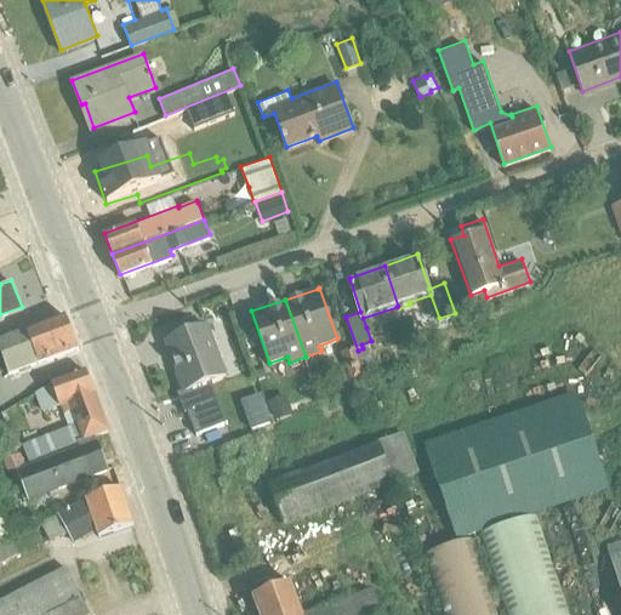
[(397,307),(363,318),(366,328),(400,317),(397,307)]
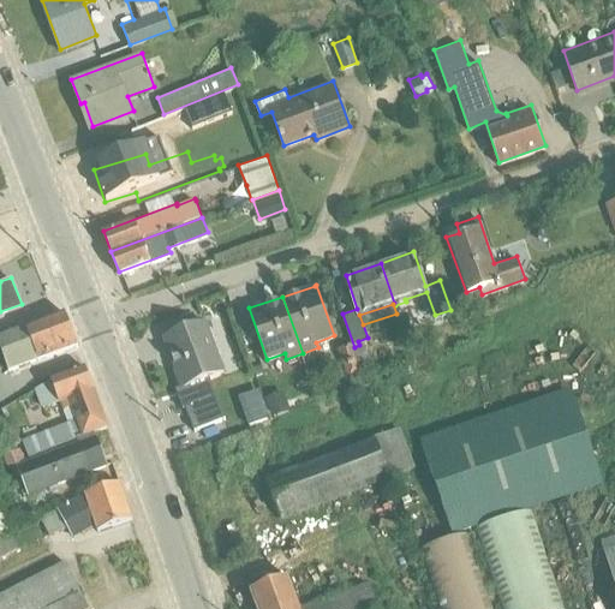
[(249,308),(234,312),(243,335),(256,330),(249,308)]
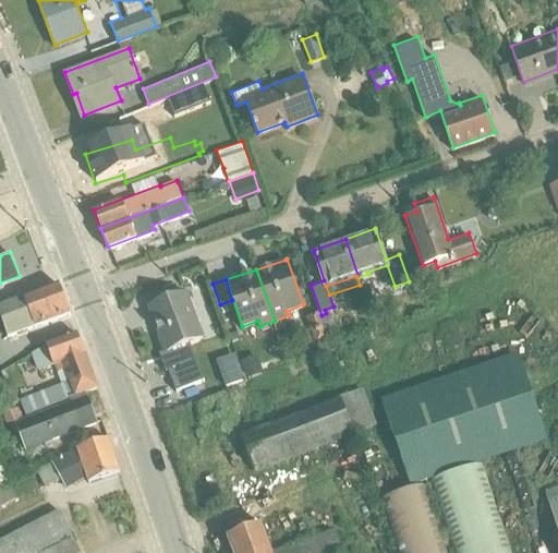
[(0,314),(8,336),(70,312),(59,281),(0,302),(0,314)]
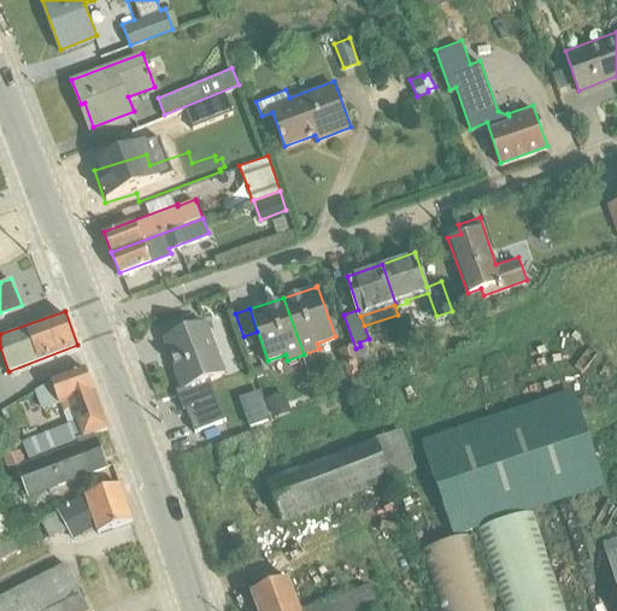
[(205,319),(164,335),(177,368),(176,371),(180,382),(183,383),(183,386),(178,388),(195,430),(225,418),(210,377),(225,371),(205,319)]
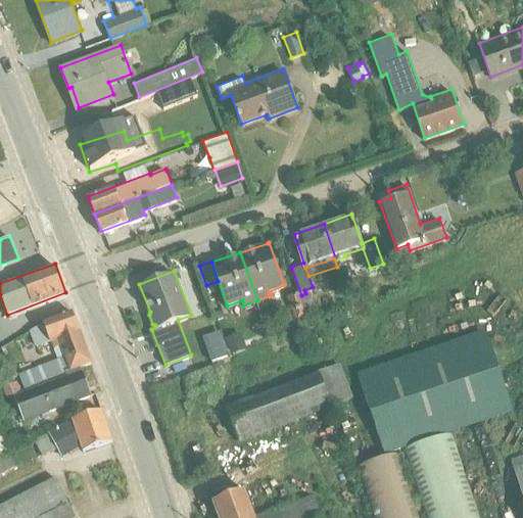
[(298,291),(286,295),(294,319),(306,314),(298,291)]
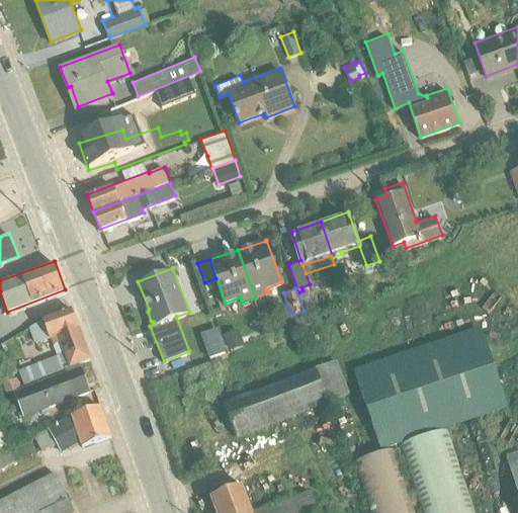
[(78,362),(90,358),(72,307),(42,318),(44,320),(30,325),(36,341),(51,336),(54,344),(61,341),(65,351),(19,368),(24,383),(65,367),(78,362)]
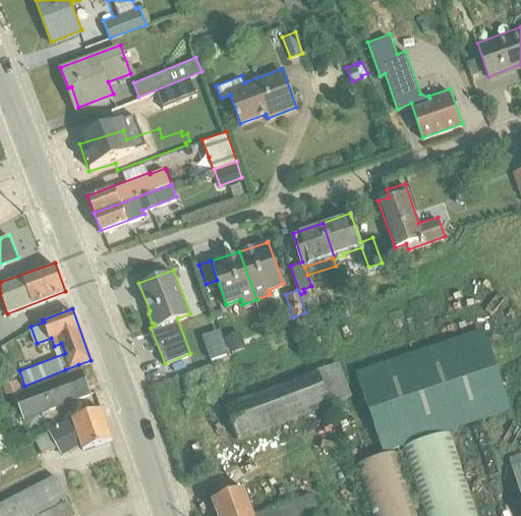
[(439,344),(357,371),(385,452),(403,446),(448,431),(474,422),(512,409),(485,329),(439,344)]
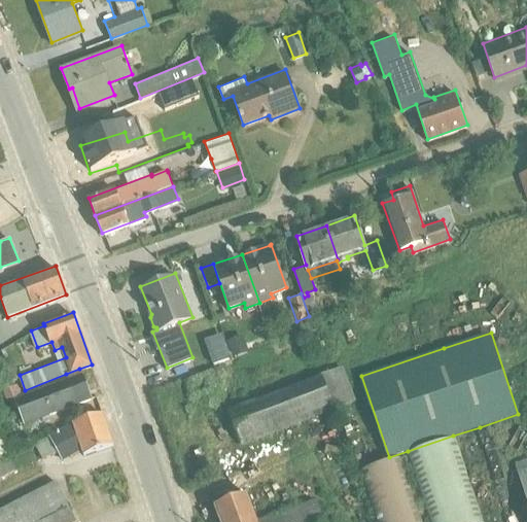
[(229,339),(226,339),(232,352),(233,355),(248,349),(243,334),(229,339)]
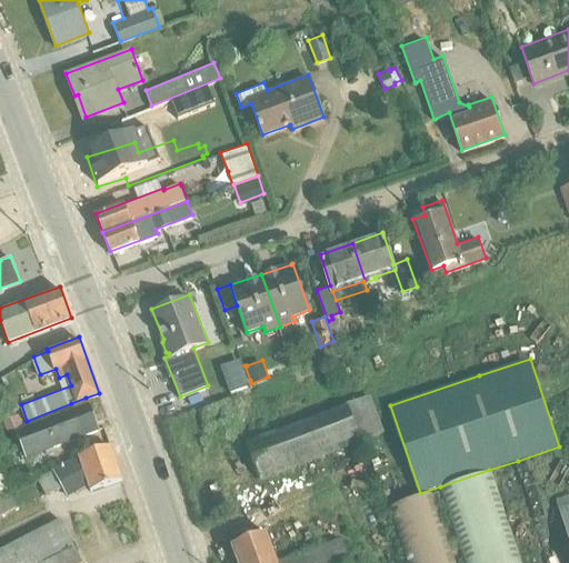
[(0,412),(6,410),(8,414),(20,406),(5,381),(0,383),(0,412)]
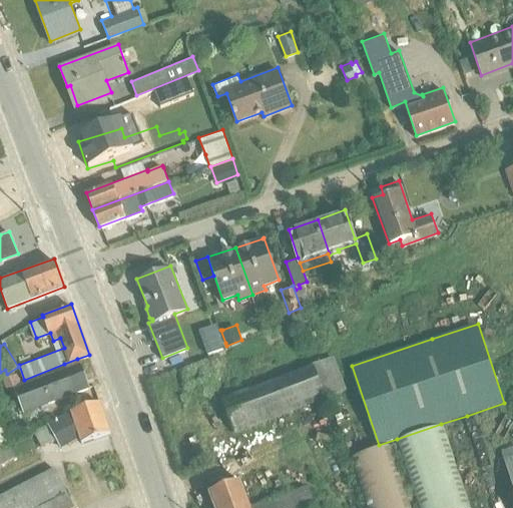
[(325,396),(346,388),(333,358),(314,365),(314,364),(249,388),(249,387),(221,398),(235,433),(326,398),(325,396)]
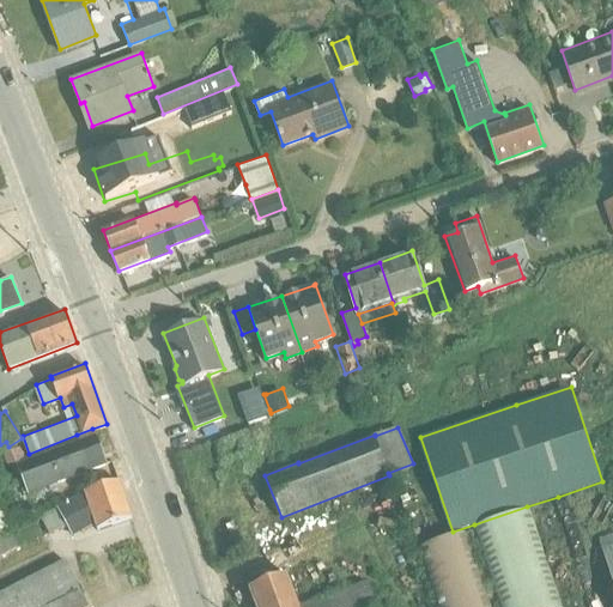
[(28,492),(105,462),(92,429),(77,435),(78,438),(25,459),(20,444),(2,453),(7,465),(16,462),(28,492)]
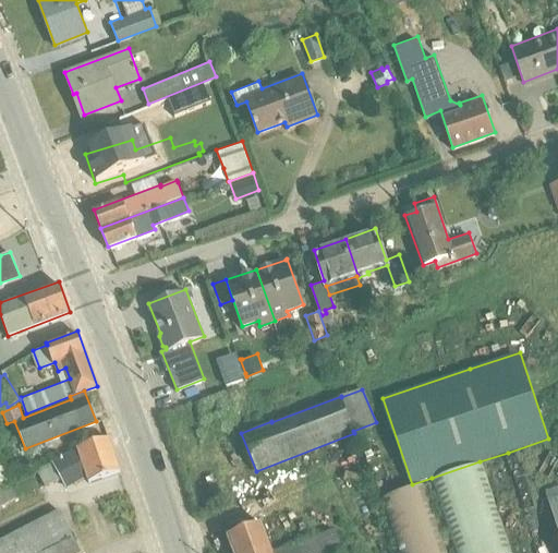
[(88,480),(120,469),(108,436),(73,448),(36,468),(46,484),(61,477),(67,487),(86,476),(88,480)]
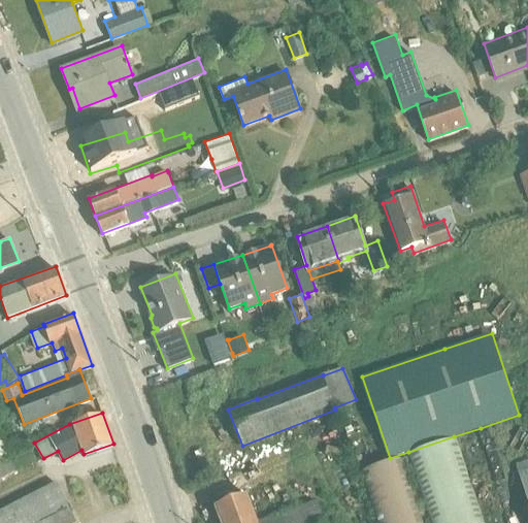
[(5,443),(0,432),(0,462),(11,455),(26,447),(20,435),(5,443)]
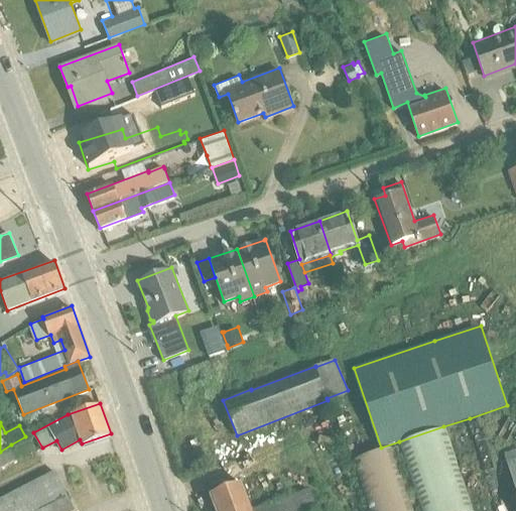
[(422,510),(471,510),(472,510),(443,426),(399,441),(422,510)]
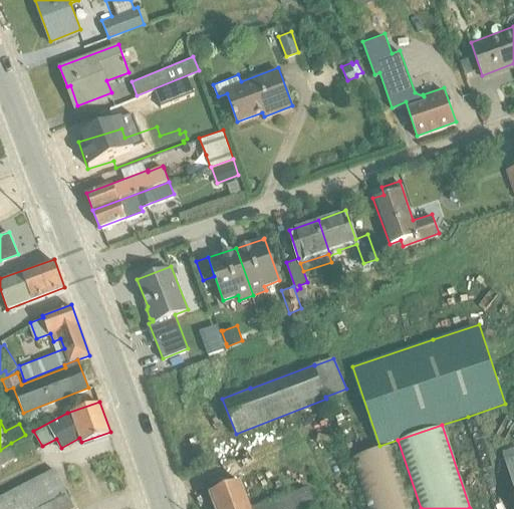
[(11,443),(0,450),(0,465),(18,455),(11,443)]
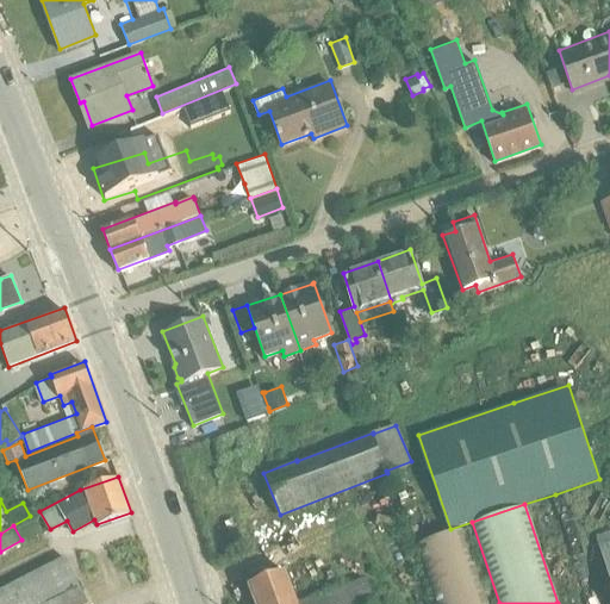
[(437,603),(489,603),(464,527),(417,542),(437,603)]
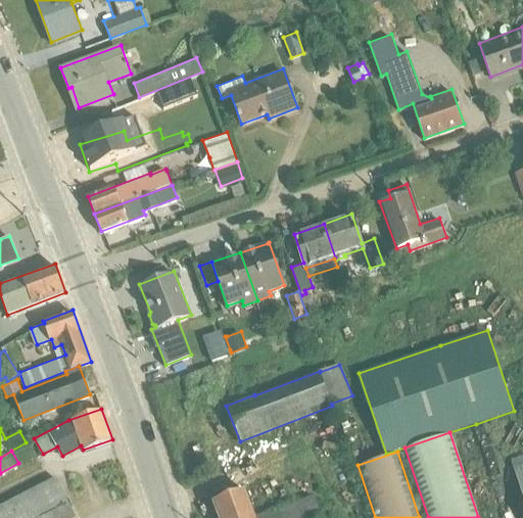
[(522,453),(511,458),(522,498),(522,453)]
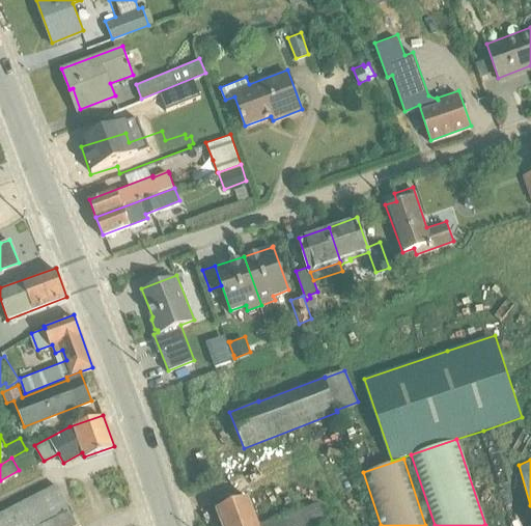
[(0,525),(32,525),(68,507),(56,482),(0,510),(0,525)]
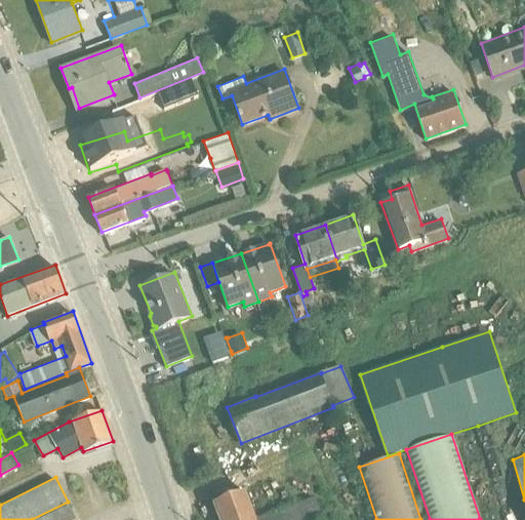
[(315,495),(256,518),(247,491),(214,503),(220,519),(319,519),(323,519),(315,495)]
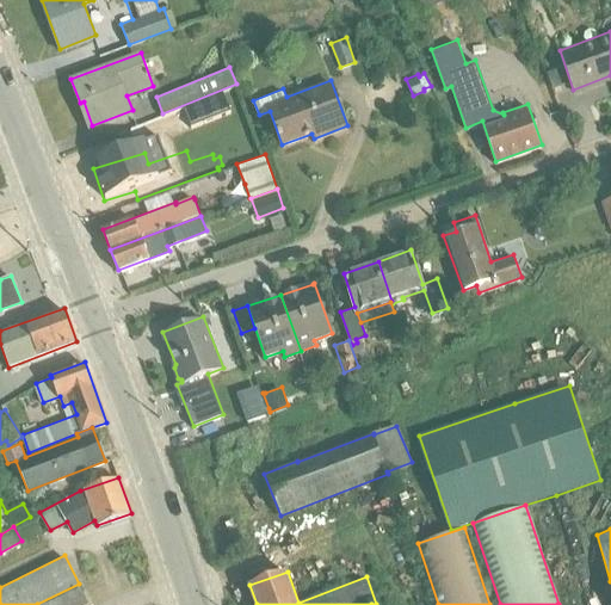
[(79,584),(37,604),(82,604),(90,602),(79,584)]
